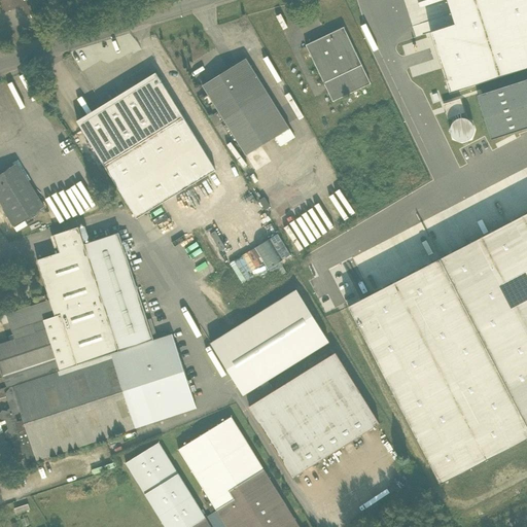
[(450,94),(526,69),(526,0),(447,0),(455,25),(430,33),(450,94)]
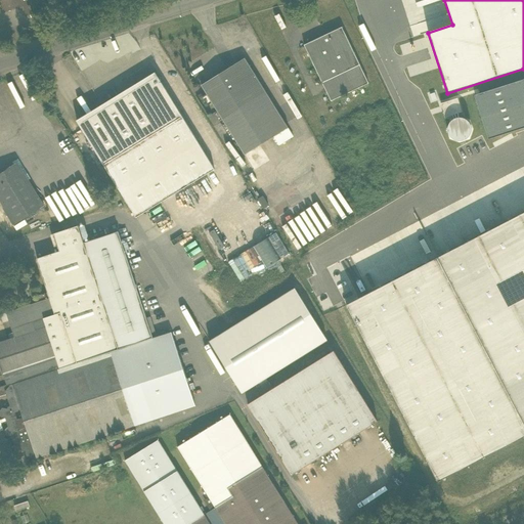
[(304,45),(322,83),(360,66),(342,28),(304,45)]
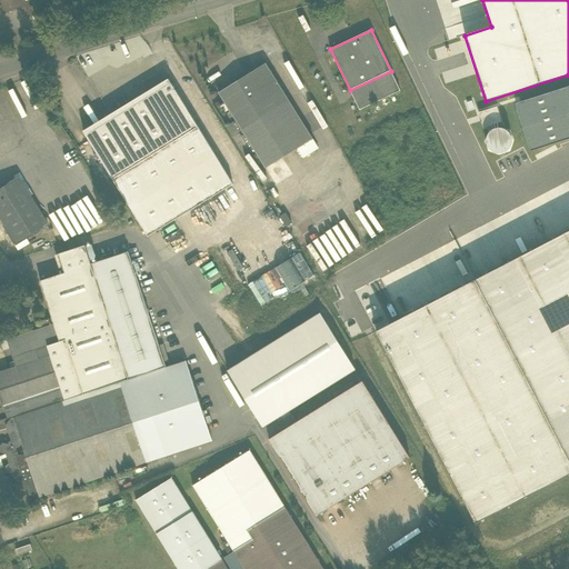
[(222,98),(235,117),(271,93),(282,86),(270,68),(222,98)]
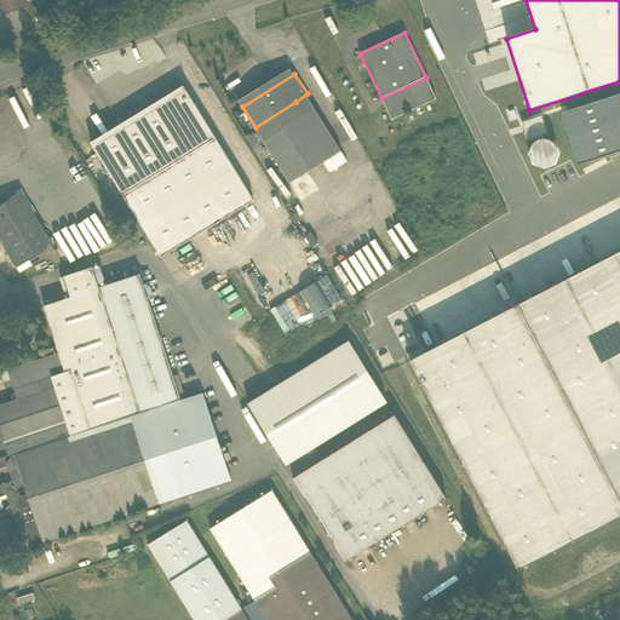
[(436,99),(426,78),(382,98),(391,120),(436,99)]
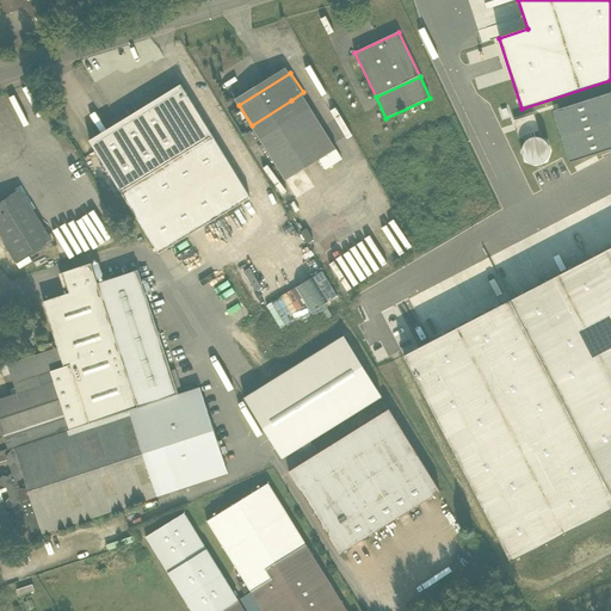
[(90,141),(121,192),(213,137),(180,85),(109,129),(115,139),(97,150),(91,141),(90,141)]
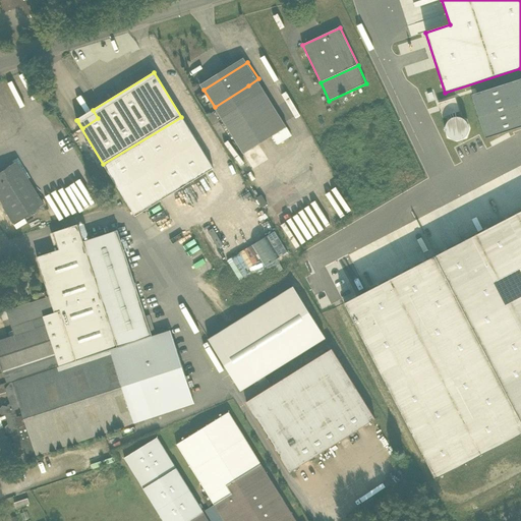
[(274,104),(258,78),(248,85),(264,110),(274,104)]
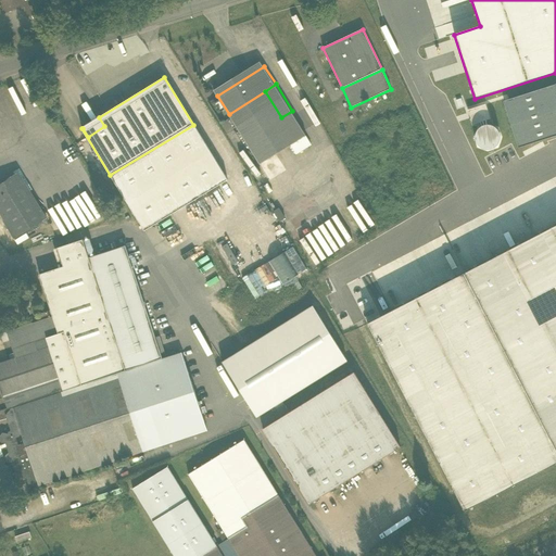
[(555,84),(504,101),(519,148),(555,135),(555,84)]
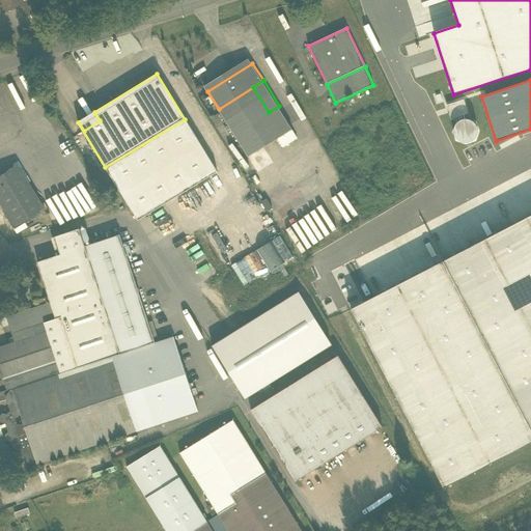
[(219,109),(251,161),(296,133),(279,106),(269,112),(253,87),(219,109)]
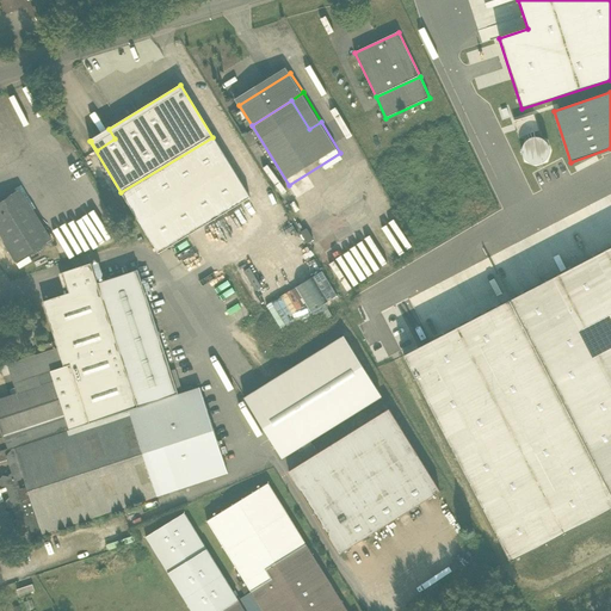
[(514,121),(519,137),(538,130),(534,115),(514,121)]
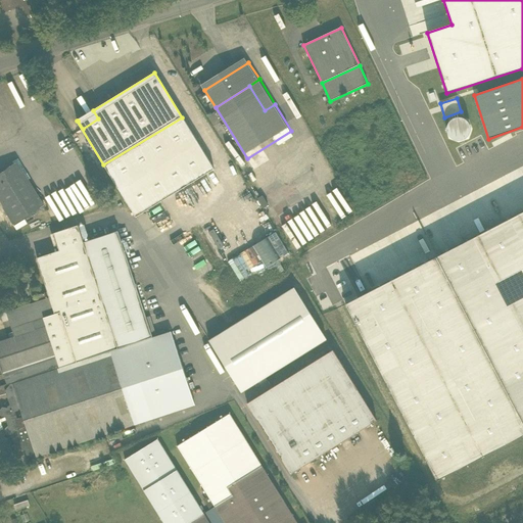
[(68,103),(75,114),(79,112),(73,100),(68,103)]
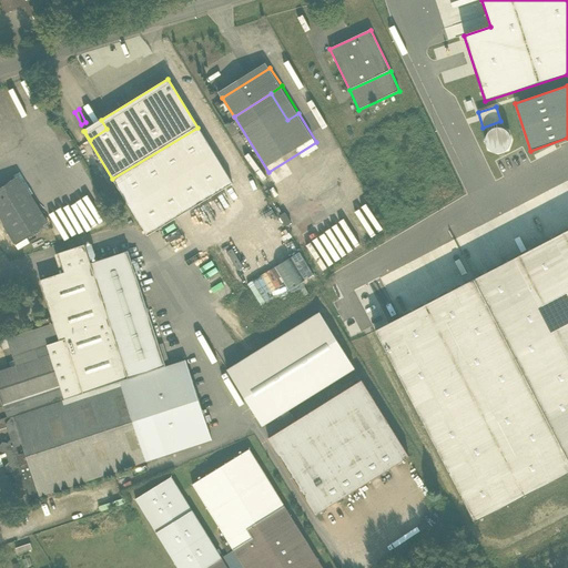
[(107,129),(101,120),(84,131),(90,140),(107,129)]
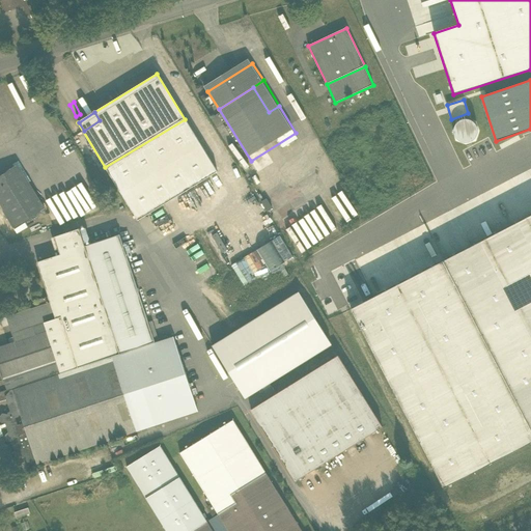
[(218,172),(185,119),(105,167),(138,221),(218,172)]
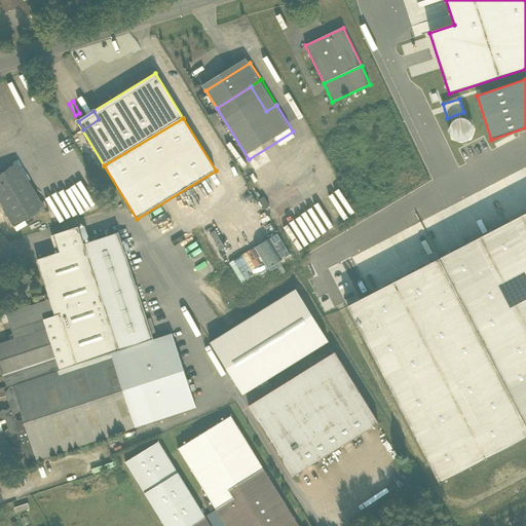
[(463,118),(456,119),(451,124),(450,132),(453,138),(459,142),(466,141),(472,136),(474,128),(471,122),(463,118)]
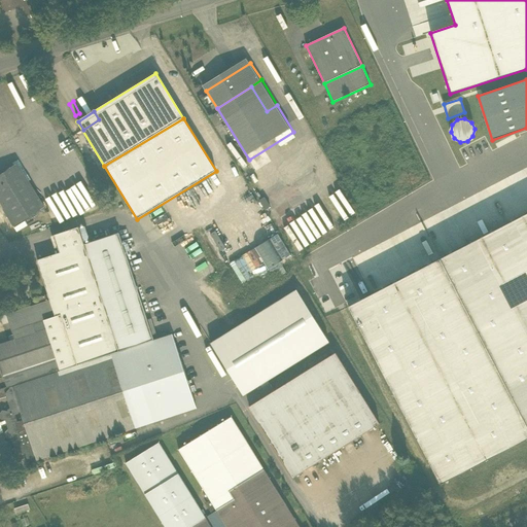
[(0,175),(0,205),(13,226),(43,208),(18,165),(0,175)]
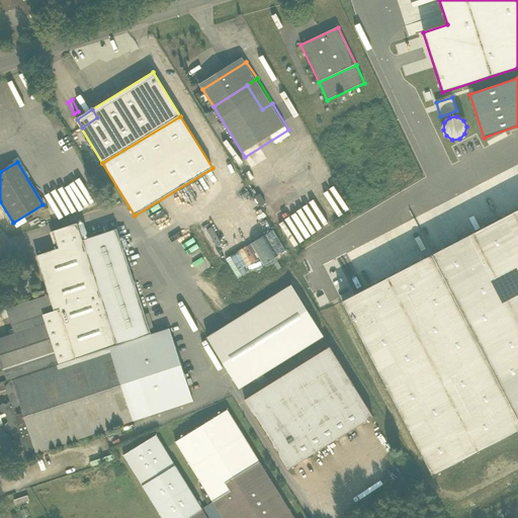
[(517,209),(433,254),(517,418),(517,209)]
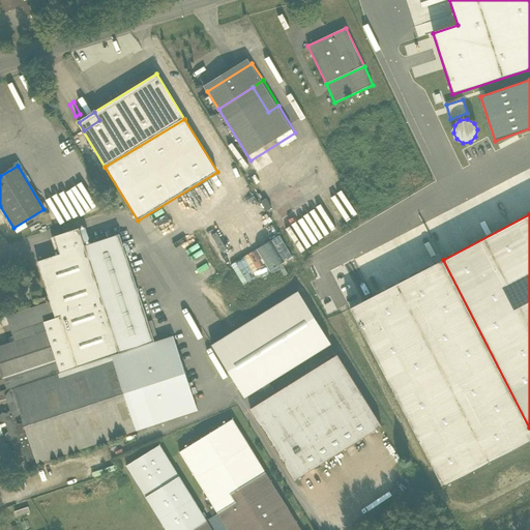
[(37,262),(49,296),(51,302),(56,319),(45,323),(48,331),(47,331),(57,361),(61,374),(120,354),(85,246),(79,229),(55,237),(60,255),(37,262)]
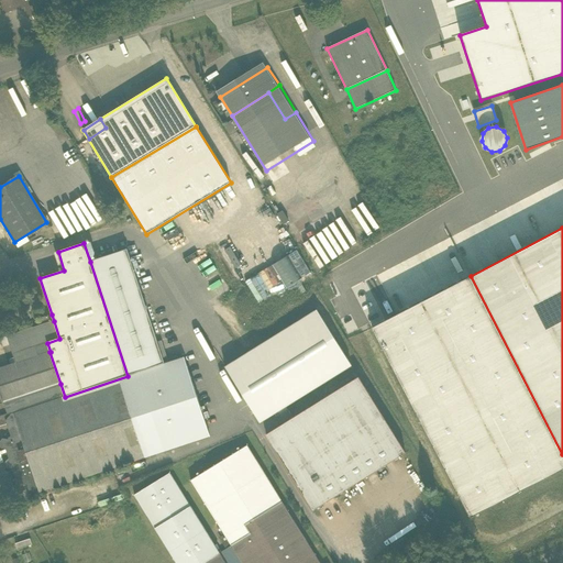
[(127,250),(90,262),(128,376),(164,364),(127,250)]
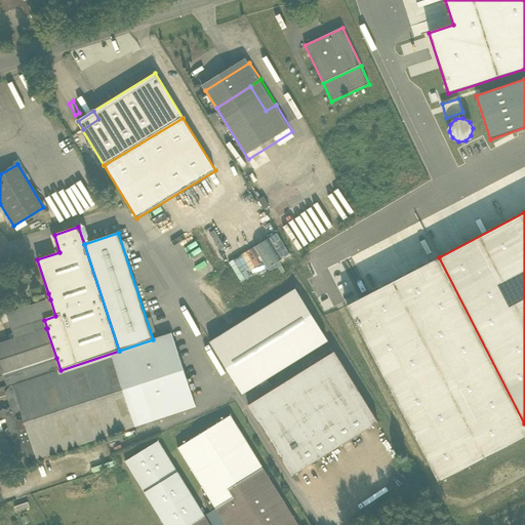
[(17,255),(3,260),(6,272),(24,266),(17,255)]
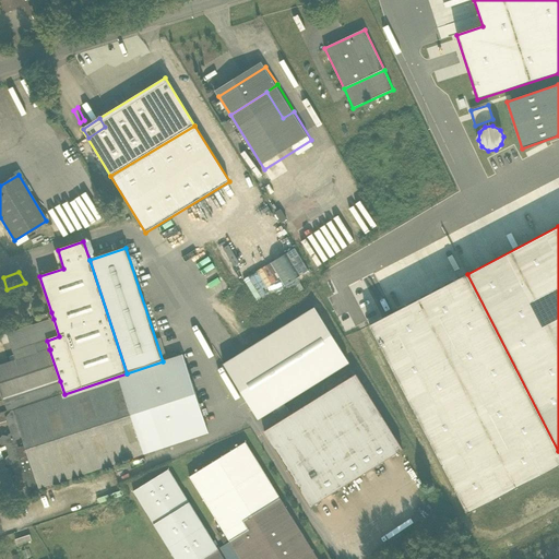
[(558,451),(467,274),(369,325),(467,513),(558,465),(558,451)]
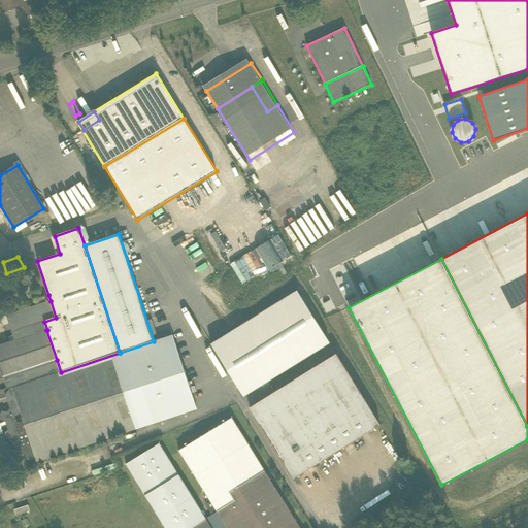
[(0,301),(14,297),(11,290),(9,291),(6,283),(9,282),(6,273),(0,274),(0,301)]
